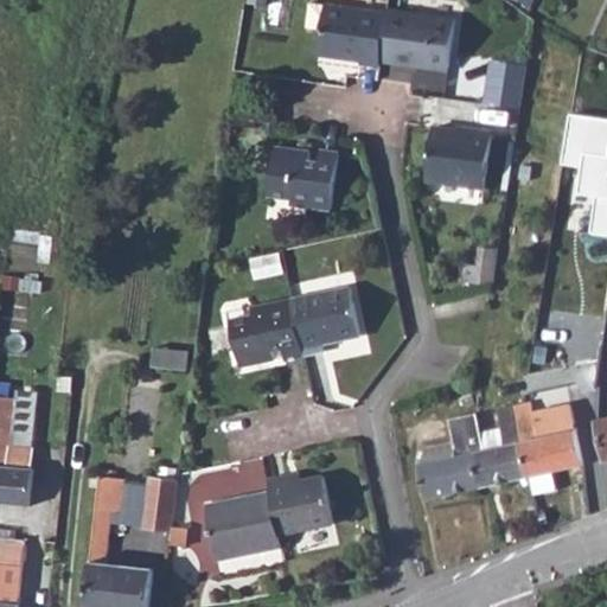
[(378,68),(379,63),(387,13),(312,4),(308,26),(323,29),(318,55),(359,61),(359,65),(378,68)]
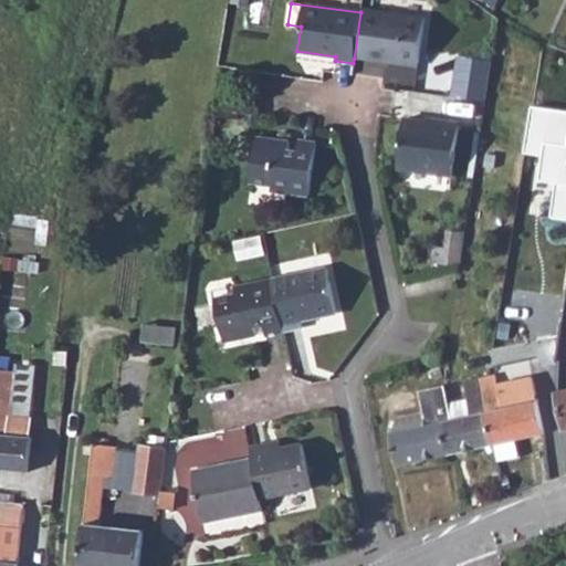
[(354,59),(386,63),(388,56),(417,60),(423,19),(362,9),(360,12),(354,59)]
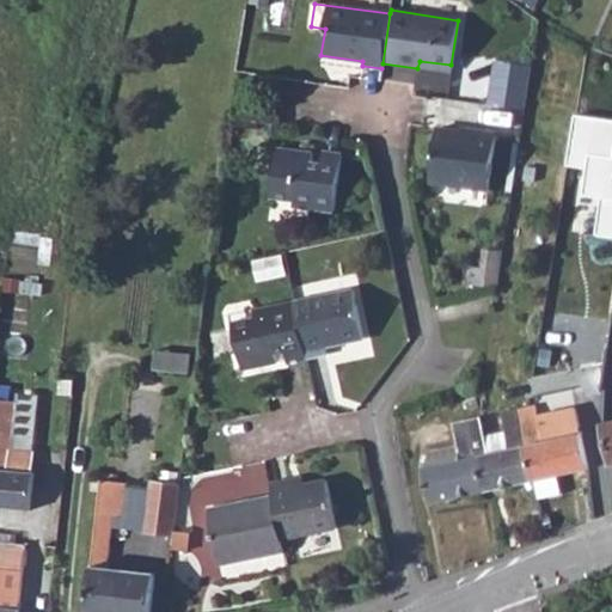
[(417,68),(450,73),(451,65),(420,61),(417,68)]
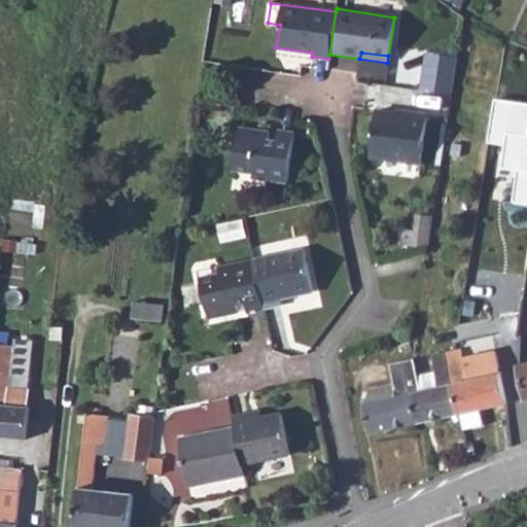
[(447,58),(426,55),(424,69),(445,72),(447,58)]
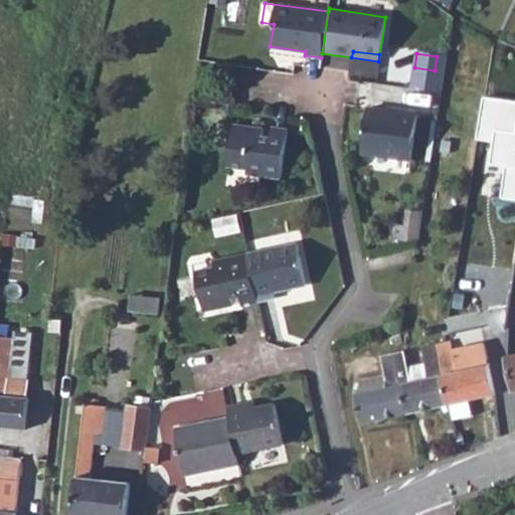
[(435,70),(414,67),(410,91),(441,95),(447,57),(437,56),(435,70)]
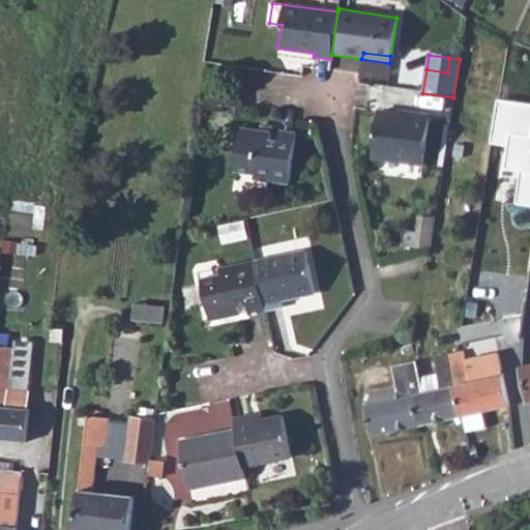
[(529,104),(500,98),(492,142),(510,146),(506,168),(524,172),(518,201),(529,203),(529,104)]
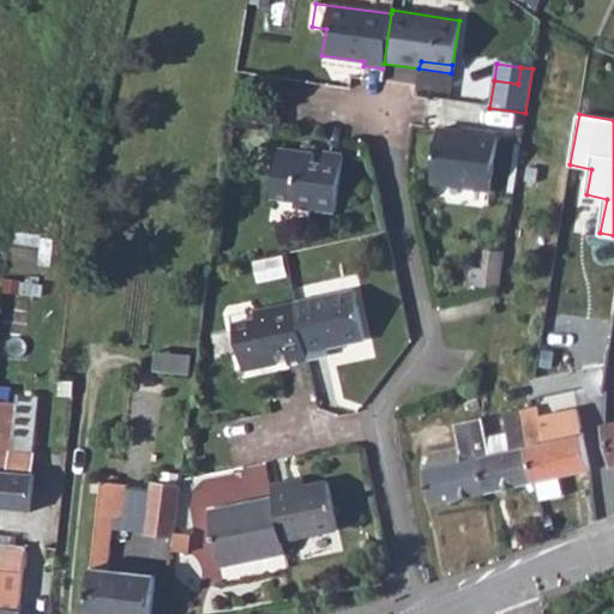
[(433,185),(493,193),(499,139),(439,131),(433,185)]
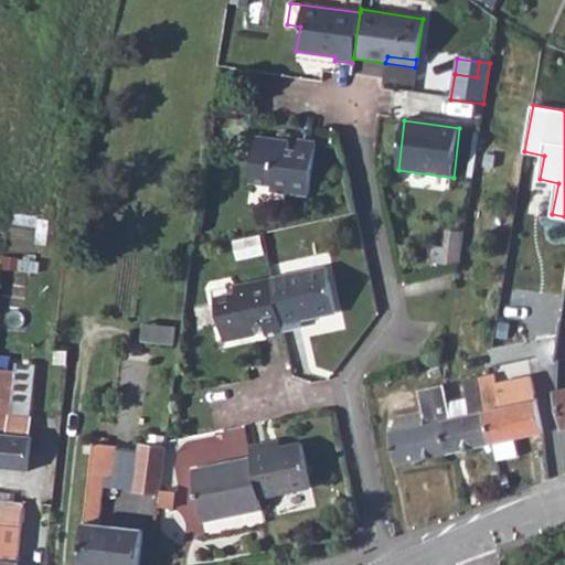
[(252,184),(272,187),(270,192),(308,196),(315,145),(299,142),(297,153),(289,153),(290,144),(258,140),(252,184)]
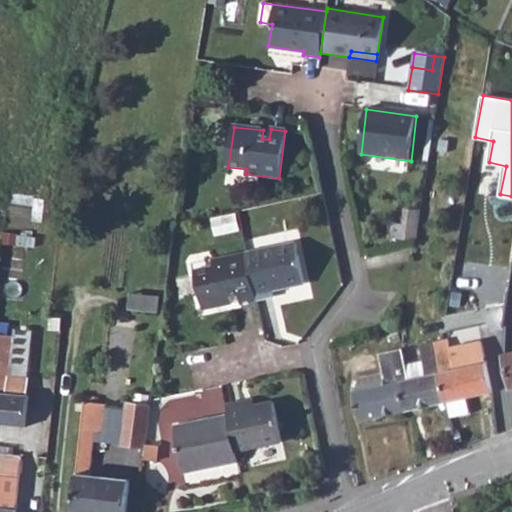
[(242,240),(251,288),(251,289),(269,285),(268,279),(302,272),(292,229),(242,240)]
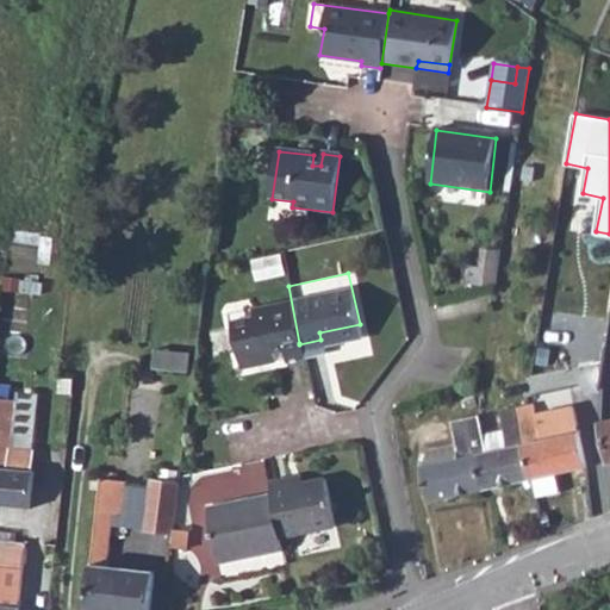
[(288,286),(248,296),(249,302),(226,305),(236,353),(271,346),(269,337),(278,336),(280,348),(299,343),(288,286)]
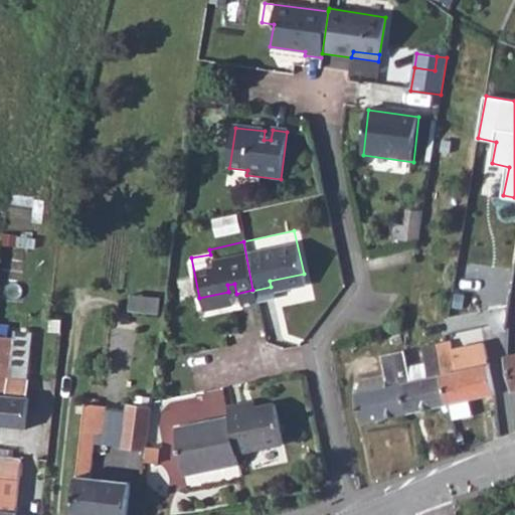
[(0,426),(26,430),(29,398),(27,397),(28,381),(9,380),(14,339),(0,337),(0,426)]
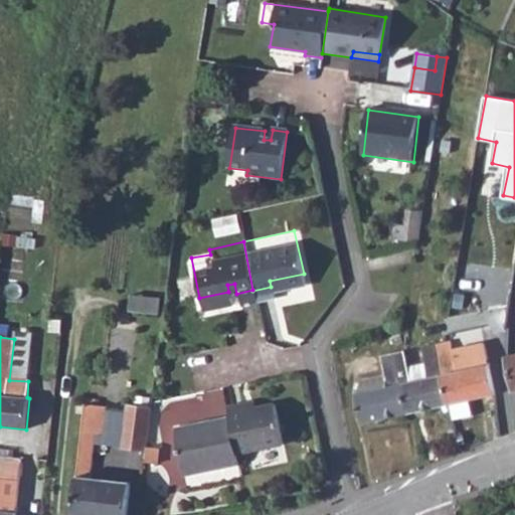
[(445,344),(447,353),(438,355),(449,406),(495,396),(489,367),(482,368),(459,373),(452,343),(445,344)]
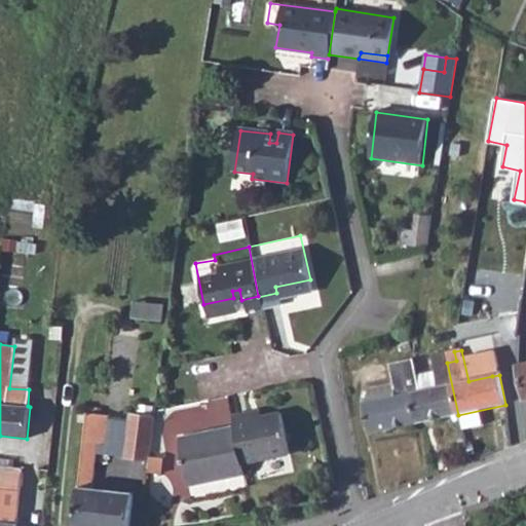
[(411,392),(417,424),(458,415),(447,363),(456,361),(454,351),(433,357),(439,387),(421,390),(411,392)]
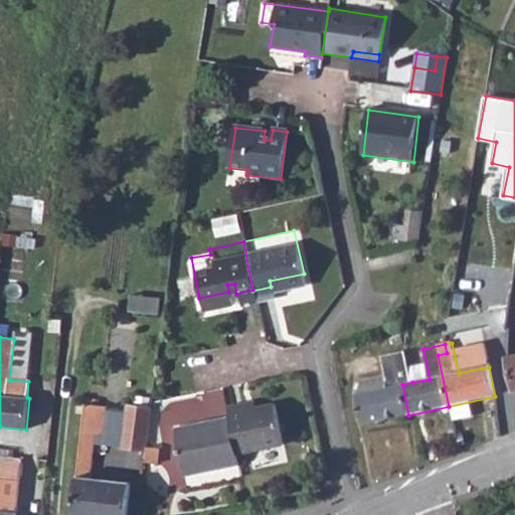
[(356,394),(362,424),(408,415),(402,384),(412,382),(406,354),(382,359),(385,375),(387,387),(356,394)]
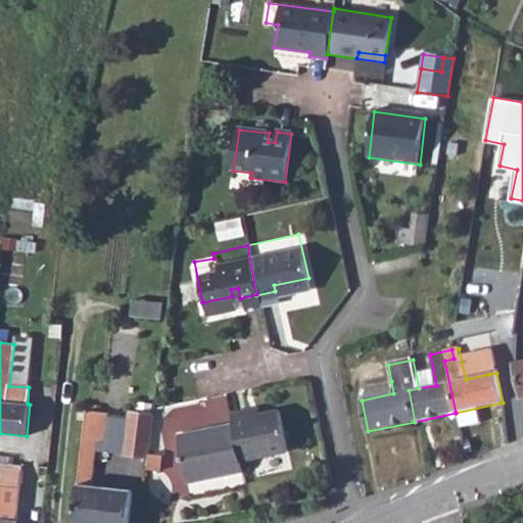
[(486,360),(463,365),(466,379),(489,374),(486,360)]
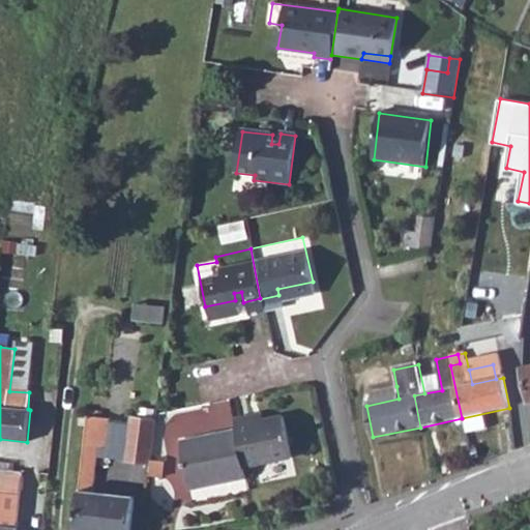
[(366,406),(399,399),(396,386),(373,390),(366,406)]
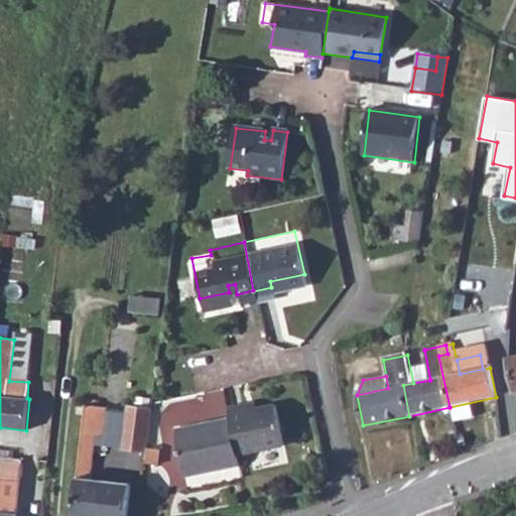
[(73,515),(99,515),(104,481),(91,479),(97,434),(105,435),(107,408),(86,406),(73,515)]
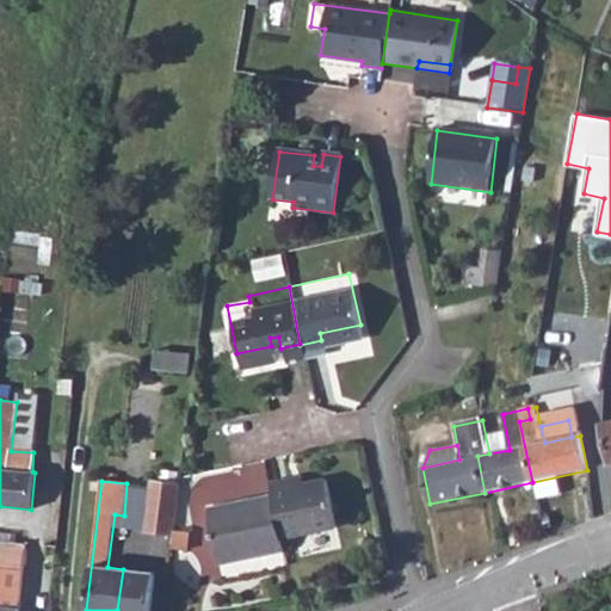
[(174,535),(181,485),(152,481),(144,530),(174,535)]
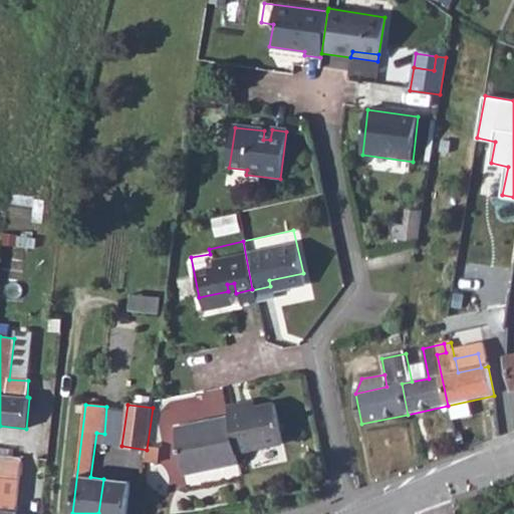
[(242,408),(243,415),(254,413),(253,406),(242,408)]
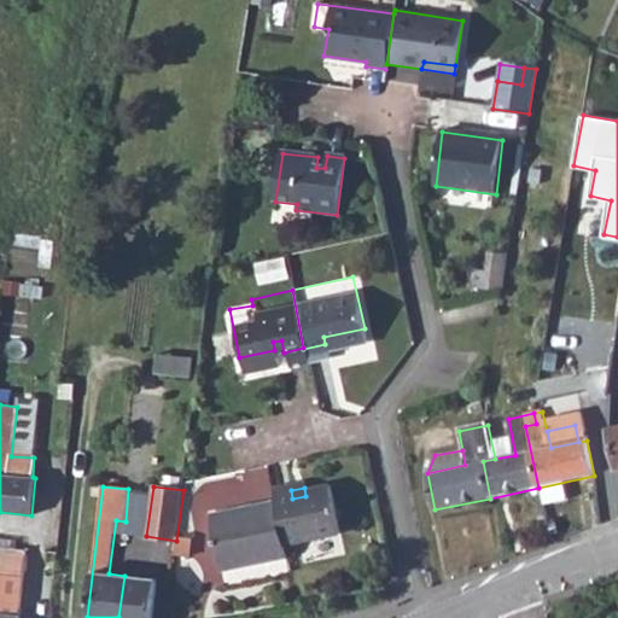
[(270,495),(273,507),(281,548),(334,537),(326,495),(325,491),(305,496),(292,499),(291,490),(270,495)]
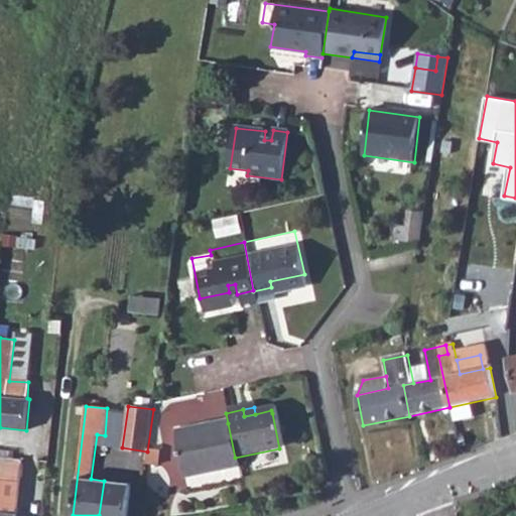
[(228,423),(174,434),(183,481),(237,470),(235,458),(228,423)]
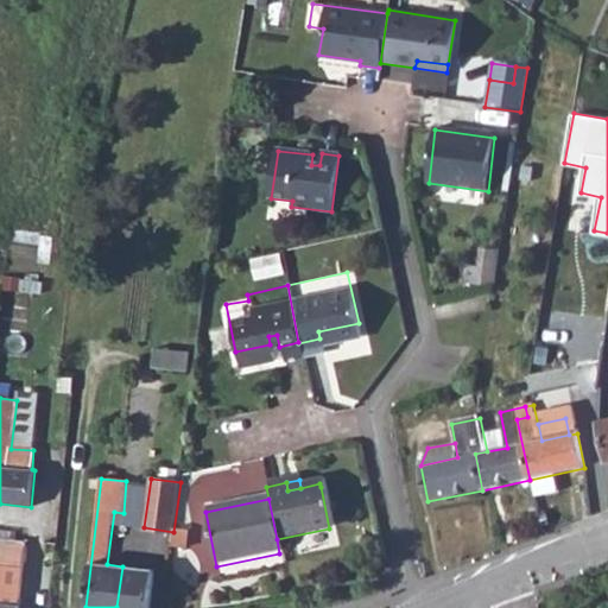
[(171,549),(185,551),(188,533),(173,532),(171,549)]
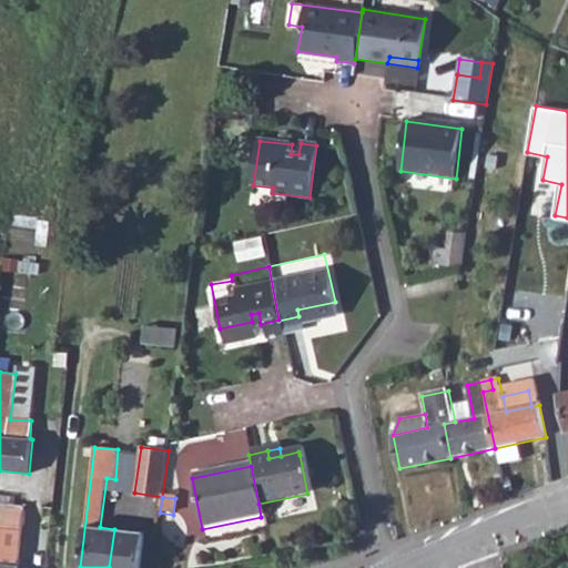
[(0,567),(17,567),(19,553),(12,553),(10,565),(0,563),(0,525),(22,528),(24,506),(0,503),(0,567)]
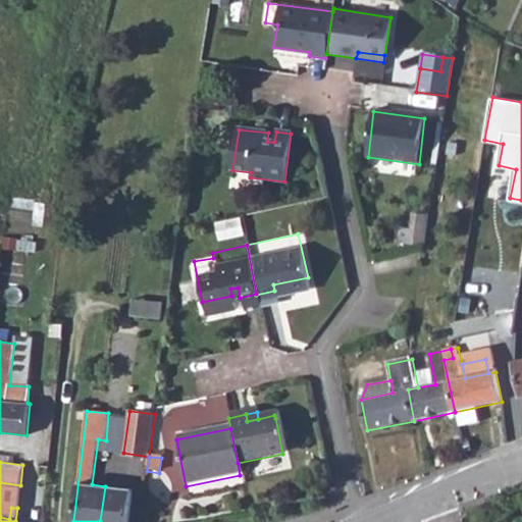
[(100,521),(127,521),(133,489),(105,486),(100,521)]
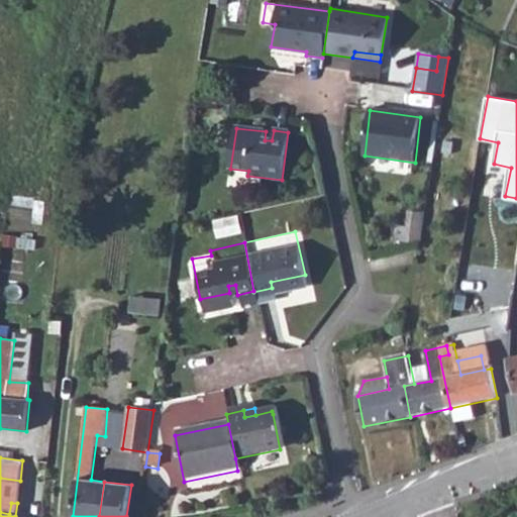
[(0,501),(0,512),(9,514),(11,503),(0,501)]
